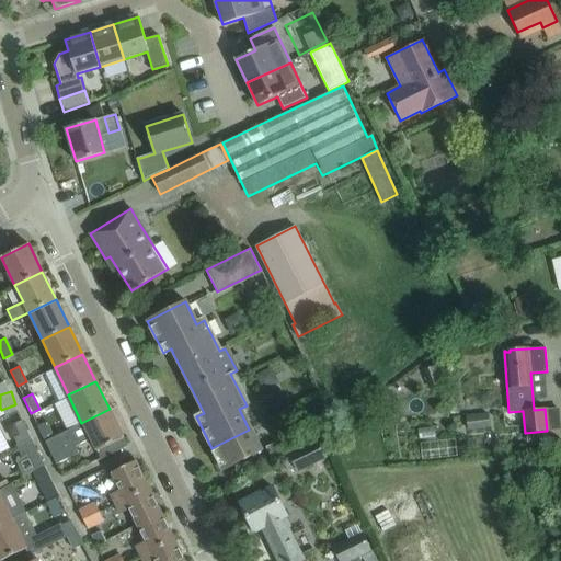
[(75,447),(90,439),(96,451),(100,459),(127,445),(110,409),(81,423),(54,436),(45,441),(56,464),(78,453),(75,447)]
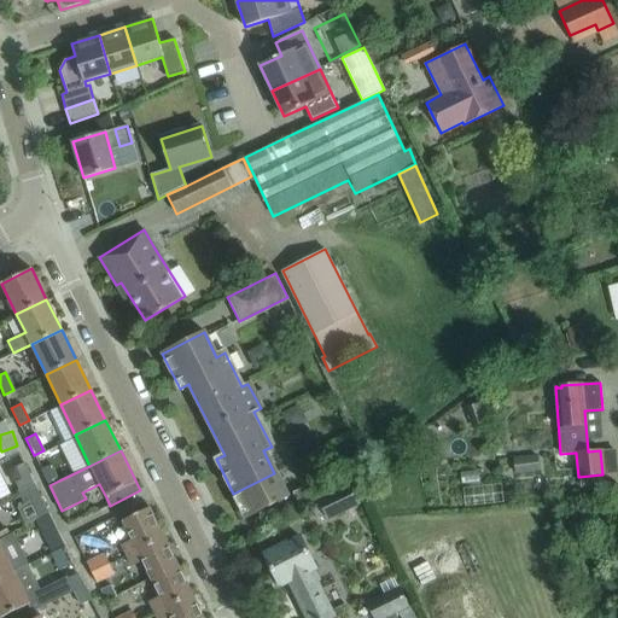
[(34,482),(23,462),(9,470),(18,490),(34,482)]
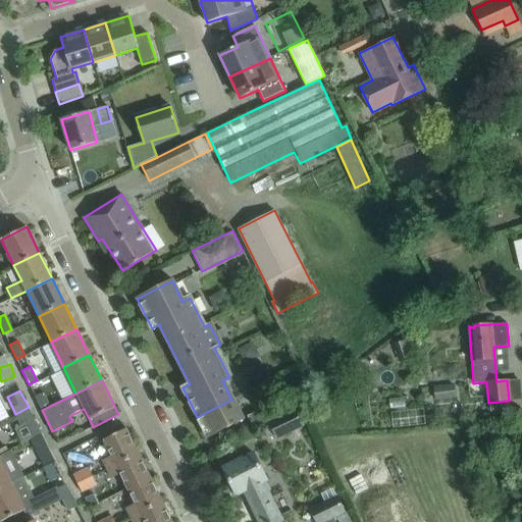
[(50,406),(43,392),(35,396),(42,410),(50,406)]
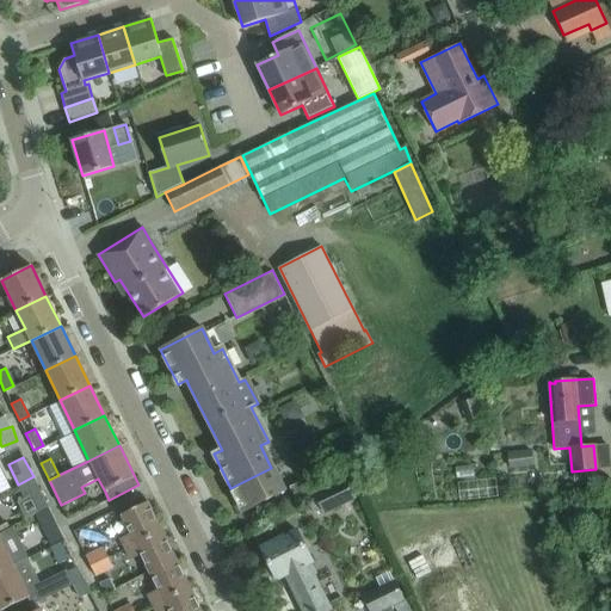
[(539,461),(516,463),(516,475),(541,474),(539,461)]
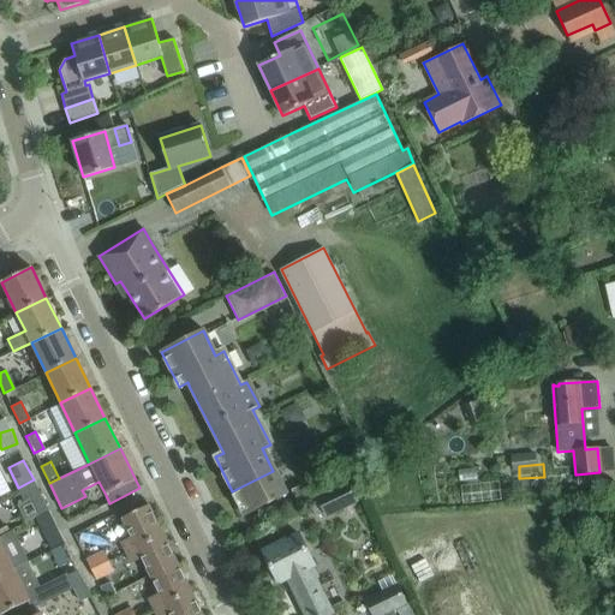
[(244,515),(285,495),(273,471),(232,491),(244,515)]
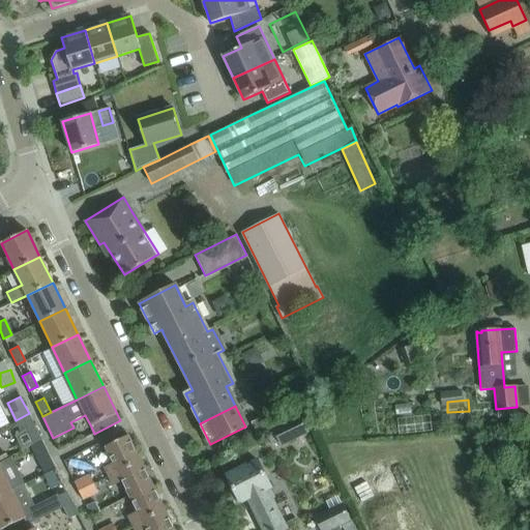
[(305,432),(299,416),(273,429),(281,444),(305,432)]
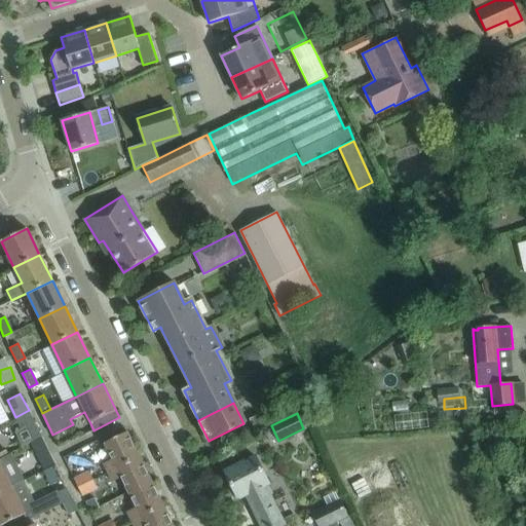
[(265,428),(259,415),(250,419),(256,433),(265,428)]
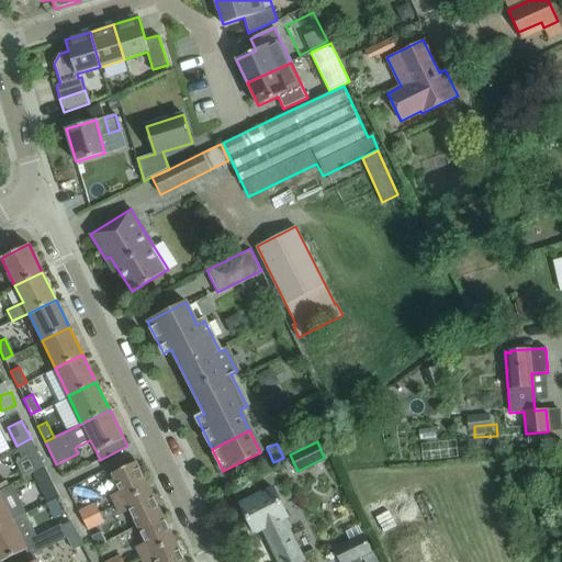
[(42,462),(36,450),(29,454),(34,467),(42,462)]
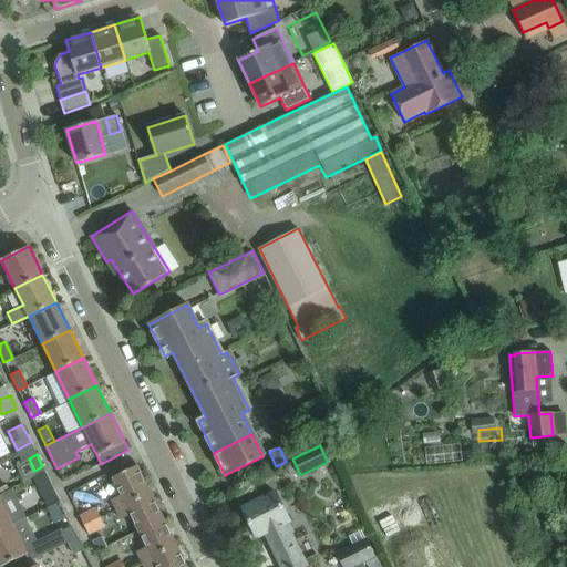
[(110,500),(115,509),(150,492),(136,466),(112,478),(120,495),(110,500)]
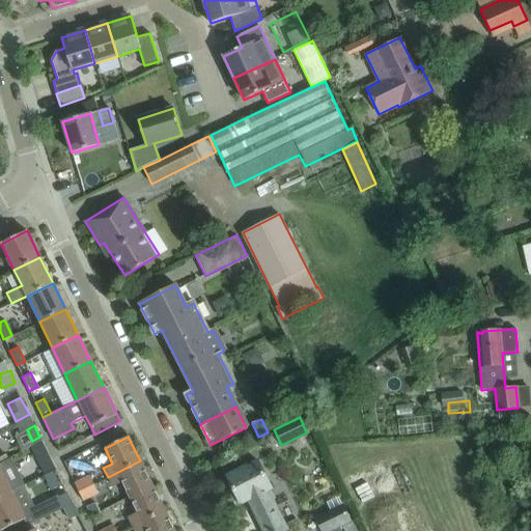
[(43,442),(35,446),(40,457),(48,453),(43,442)]
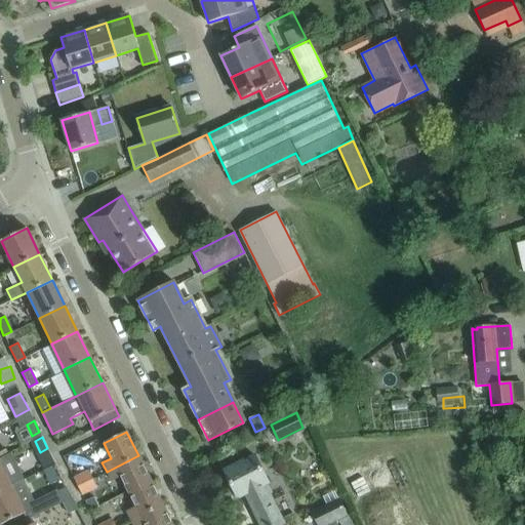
[(150,480),(138,455),(107,472),(111,480),(120,476),(127,491),(150,480)]
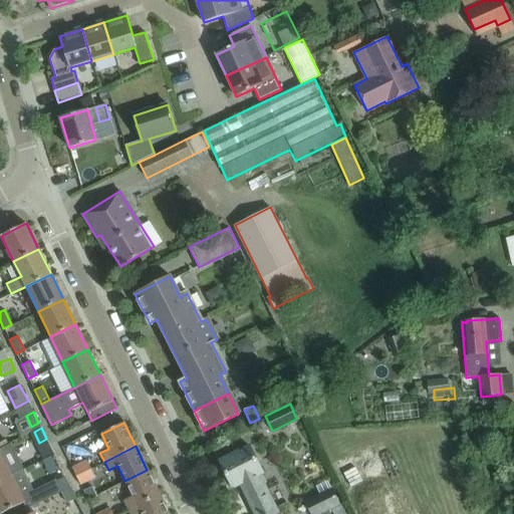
[(254,513),(274,513),(277,512),(263,484),(265,483),(261,474),(263,473),(249,446),(220,461),(233,488),(240,484),(254,513)]
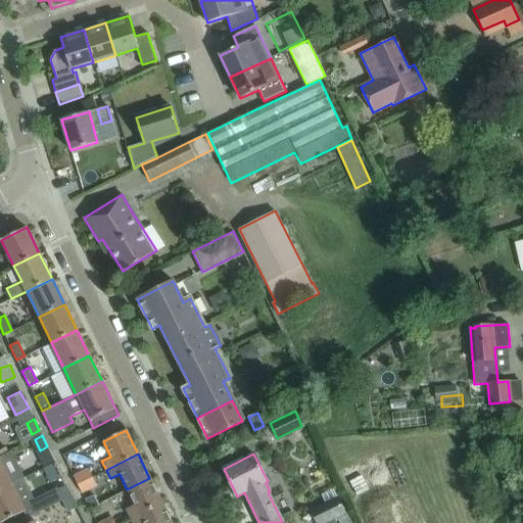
[(0,489),(11,484),(0,462),(0,489)]
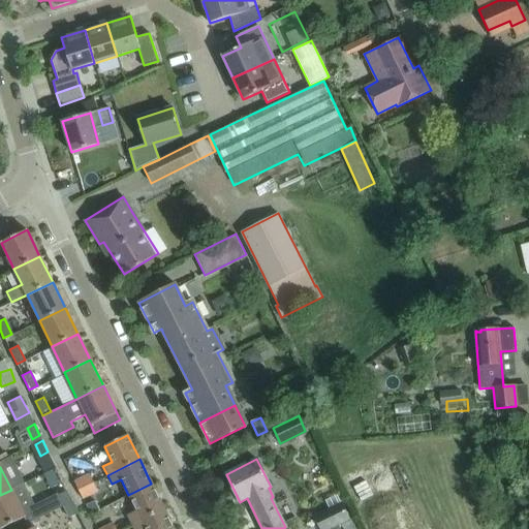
[(75,480),(80,490),(94,484),(90,474),(75,480)]
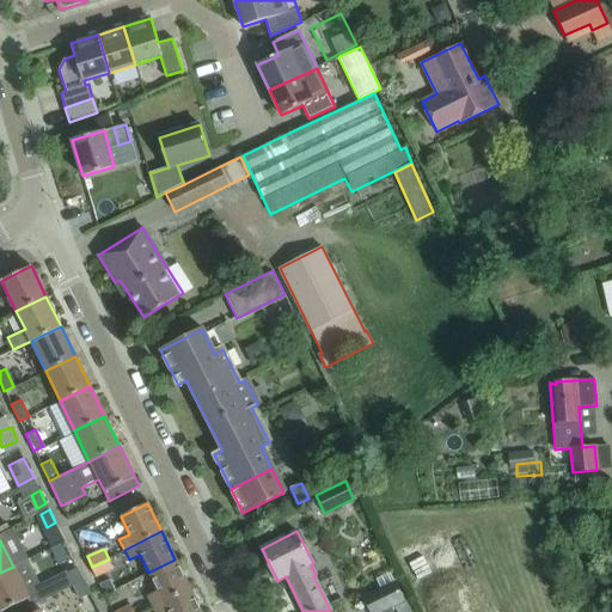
[(114,569),(109,560),(92,567),(97,577),(114,569)]
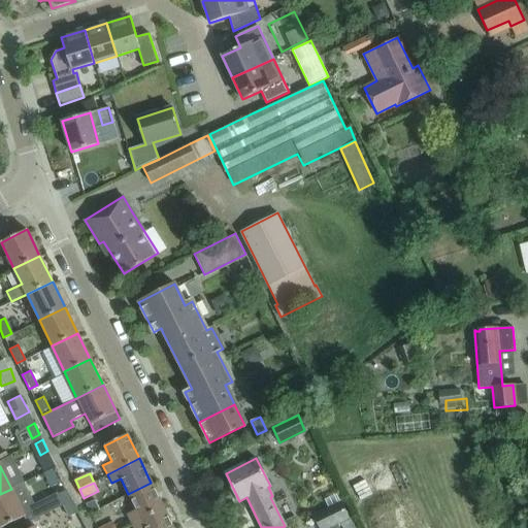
[(163,507),(151,483),(128,494),(136,509),(127,515),(131,523),(163,507)]
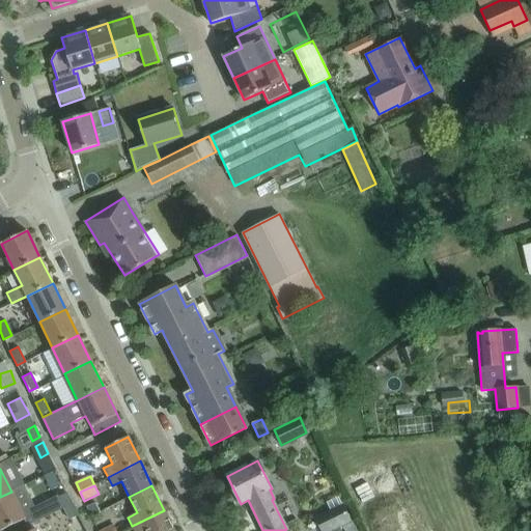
[(72,505),(74,504),(66,491),(58,495),(65,508),(72,505)]
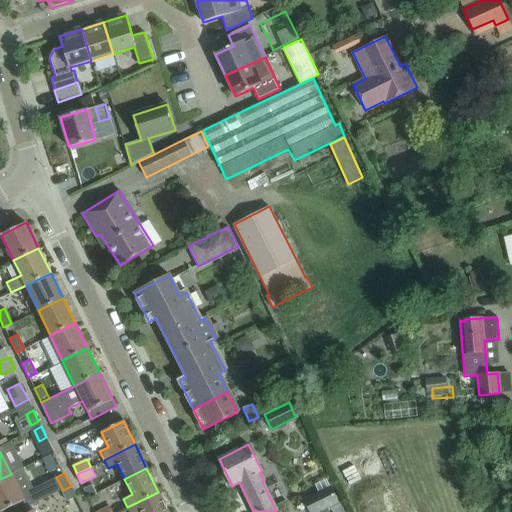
[(0,511),(24,500),(11,474),(0,479),(0,511)]
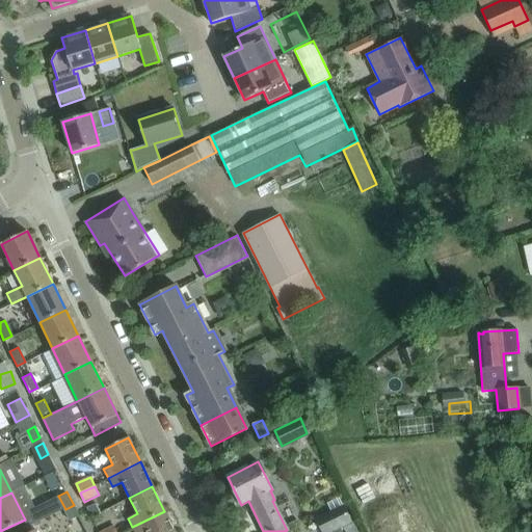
[(97,504),(87,508),(92,519),(101,513),(97,504)]
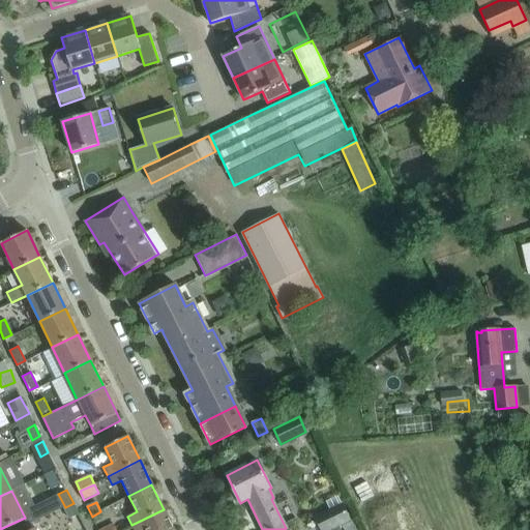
[(65,507),(64,508),(69,519),(77,514),(71,504),(65,507)]
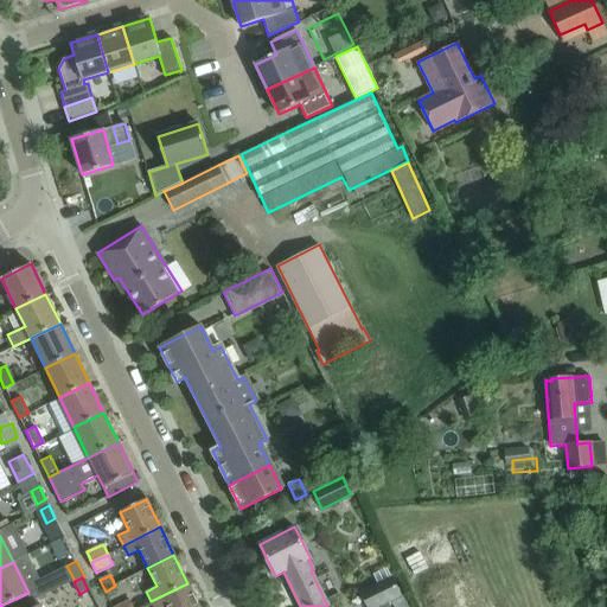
[(394,581),(363,595),(369,606),(375,606),(400,595),(394,581)]
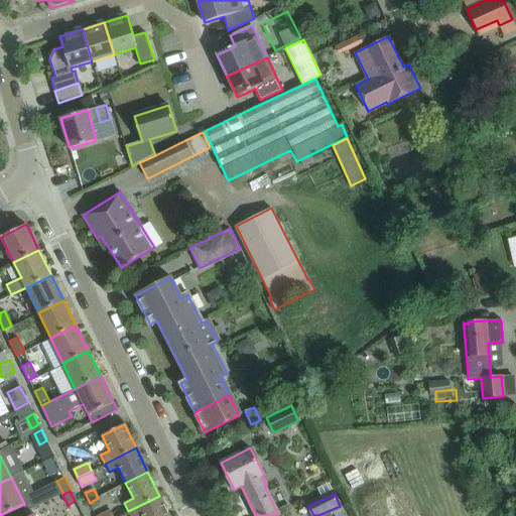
[(169,515),(159,496),(128,511),(130,515),(139,515),(141,515),(169,515)]
